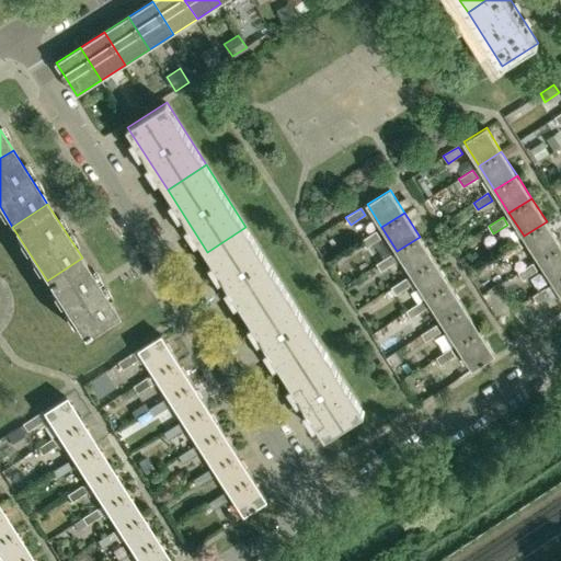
[(560,244),(547,221),(524,236),(538,260),(560,245),(560,244)]
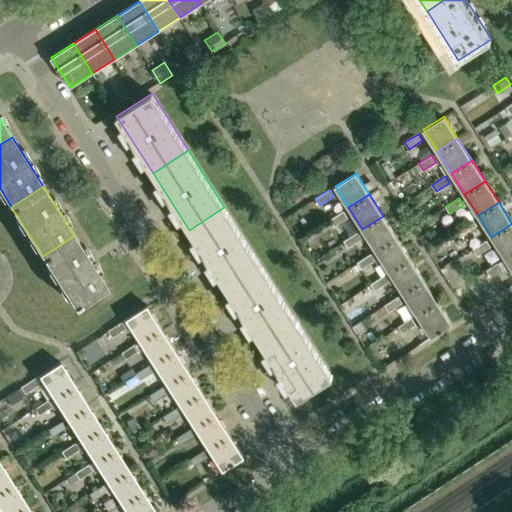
[(224,207),(189,230),(225,286),(261,264),(224,207)]
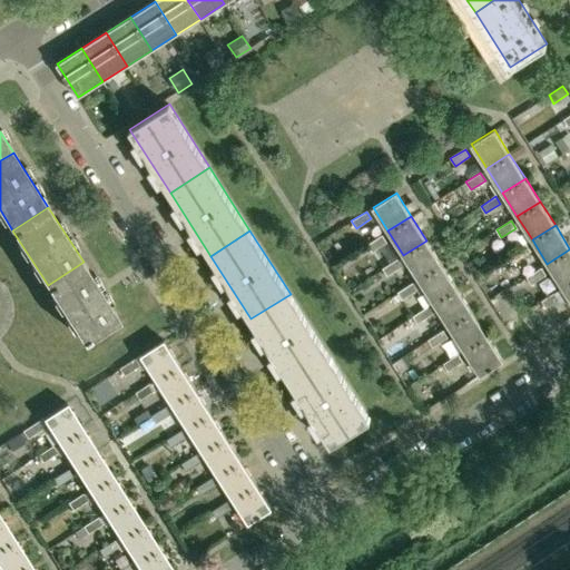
[(381,235),(366,245),(371,253),(385,243),(381,235)]
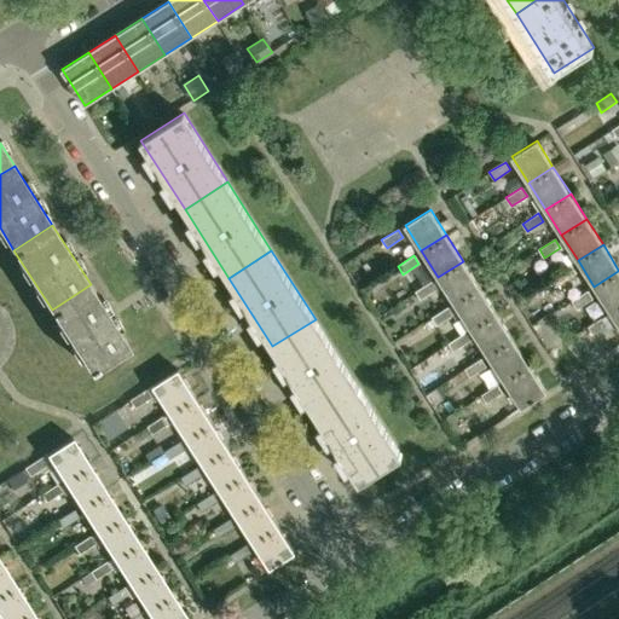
[(463,261),(438,277),(455,302),(480,287),(463,261)]
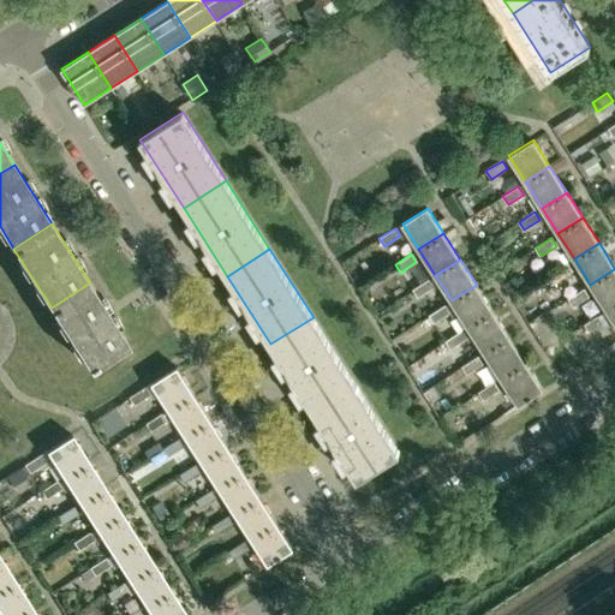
[(567,263),(551,273),(556,281),(572,272),(567,263)]
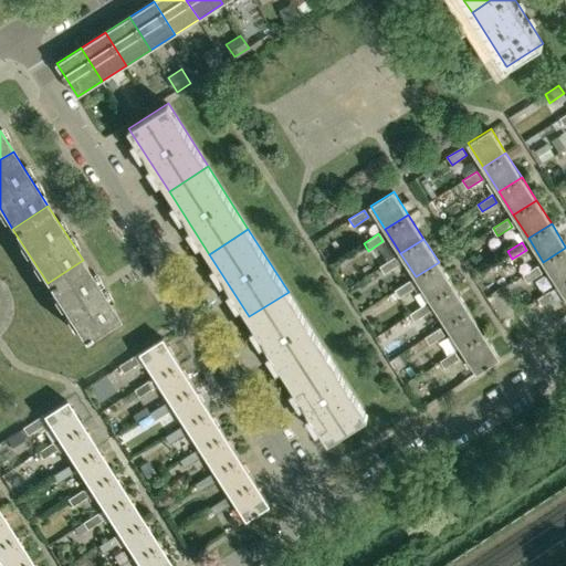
[(565,248),(543,262),(558,286),(565,281),(565,248)]
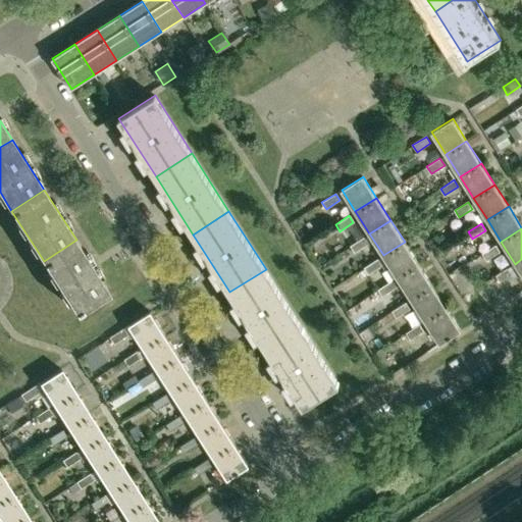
[(363,238),(350,246),(354,253),(367,245),(363,238)]
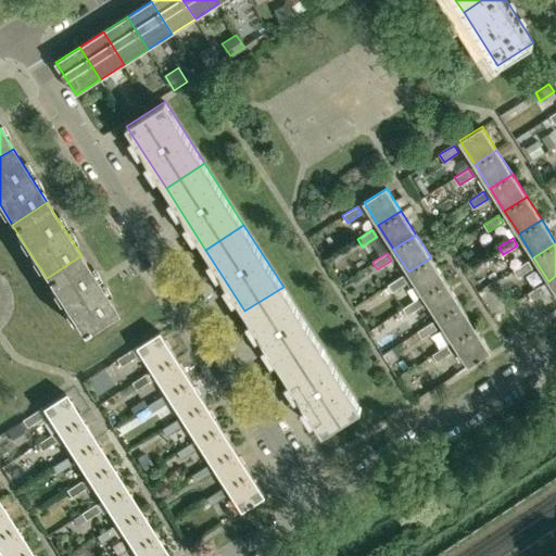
[(81,255),(47,278),(80,331),(115,308),(81,255)]
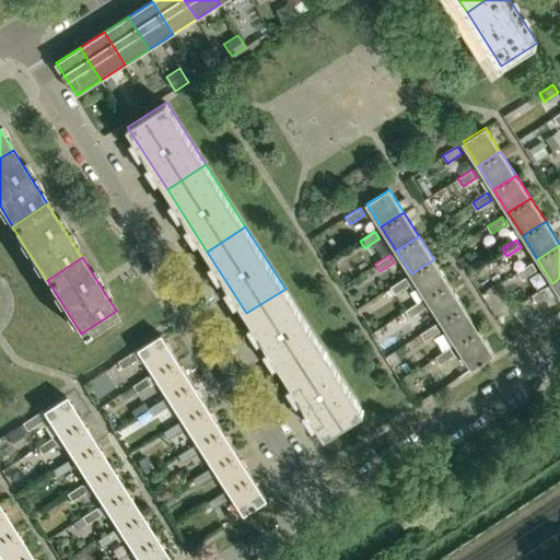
[(434,259),(411,273),(426,298),(448,282),(434,259)]
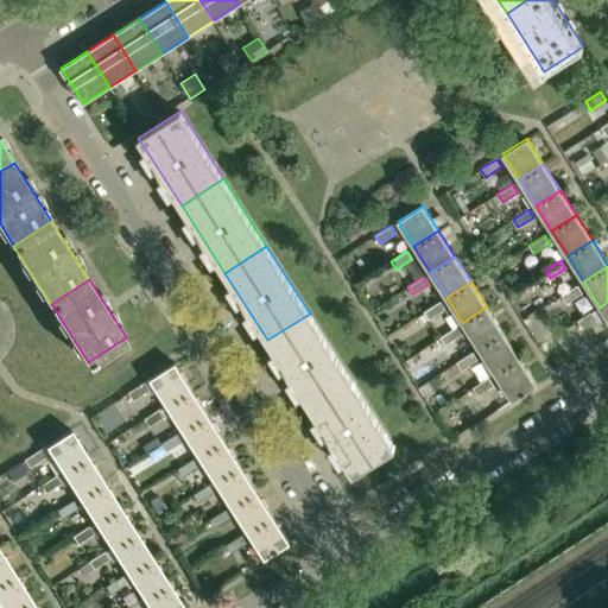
[(562,296),(561,296),(565,304),(567,304),(582,293),(577,285),(562,296)]
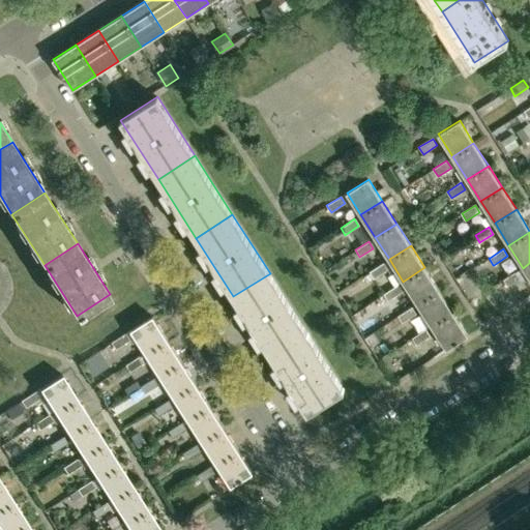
[(383,263),(369,271),(374,278),(387,270),(383,263)]
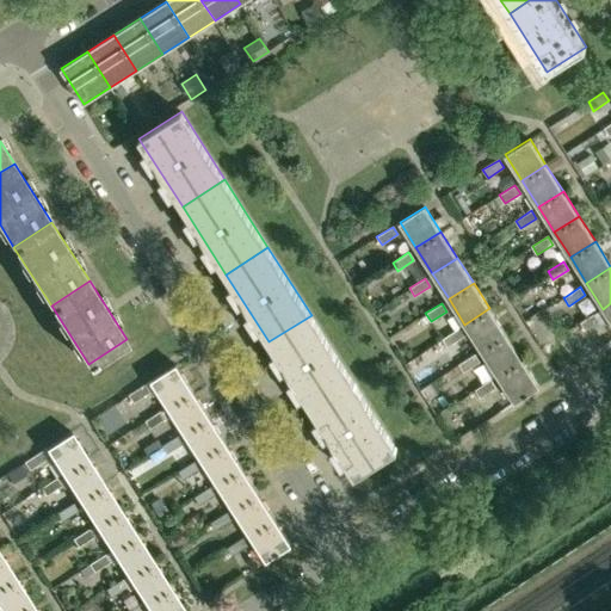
[(489,308),(464,325),(481,350),(506,334),(489,308)]
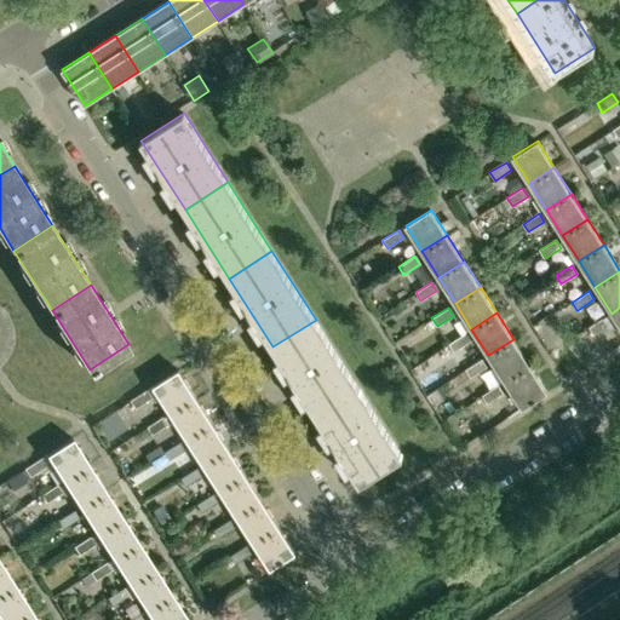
[(606,317),(590,327),(595,336),(610,326),(606,317)]
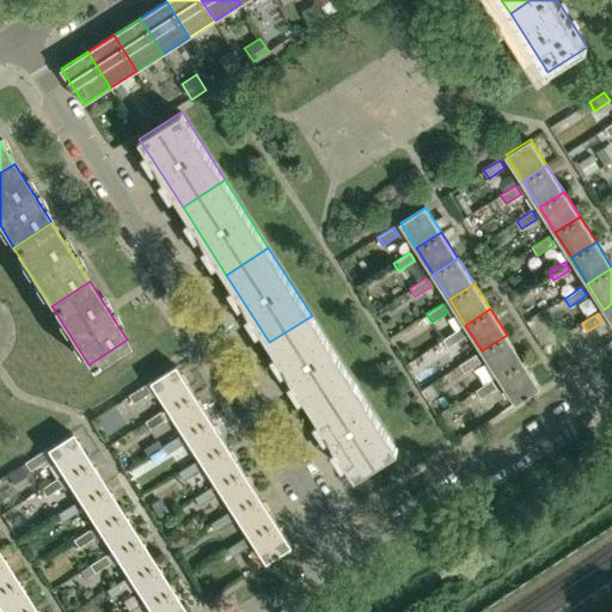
[(312,316),(269,342),(312,410),(355,383),(312,316)]
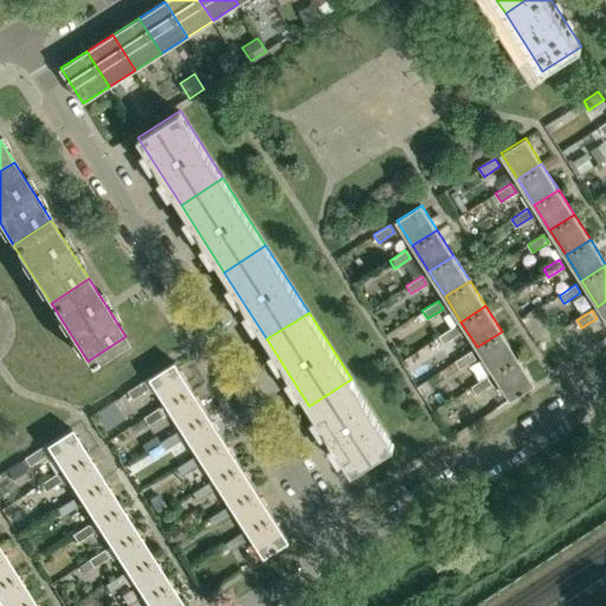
[(423,313),(417,316),(420,322),(426,318),(423,313)]
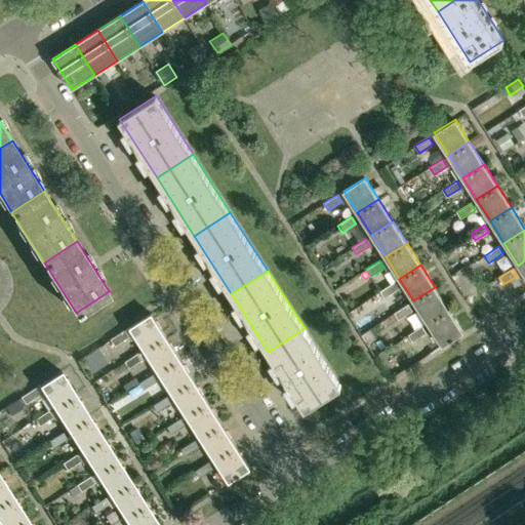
[(379,291),(385,298),(397,289),(393,283),(379,291)]
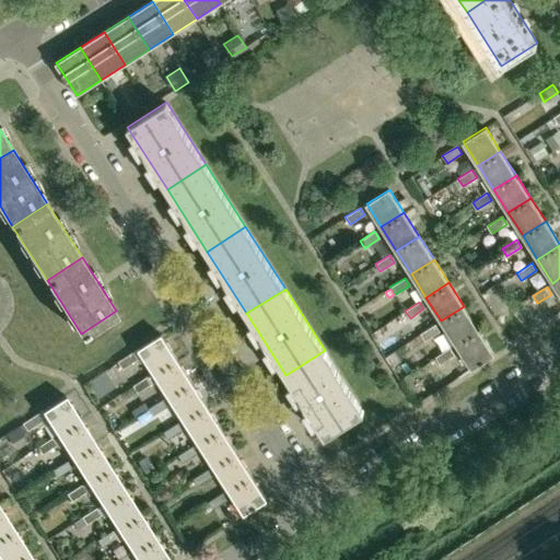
[(464,306),(441,321),(456,345),(479,330),(464,306)]
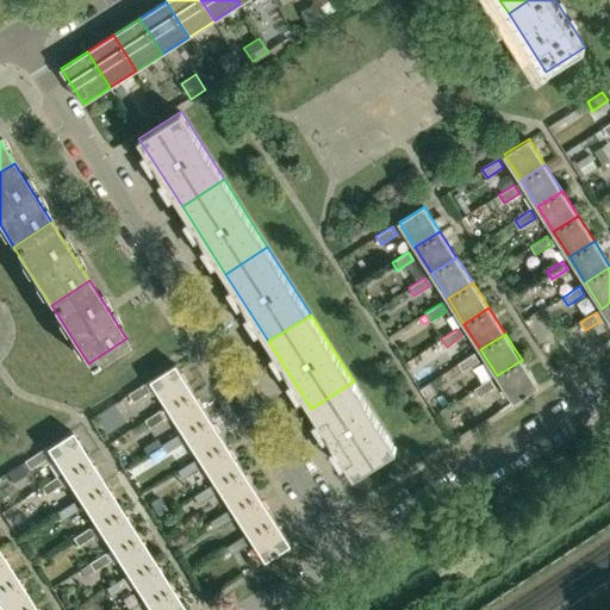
[(473,354),(458,363),(464,372),(478,362),(473,354)]
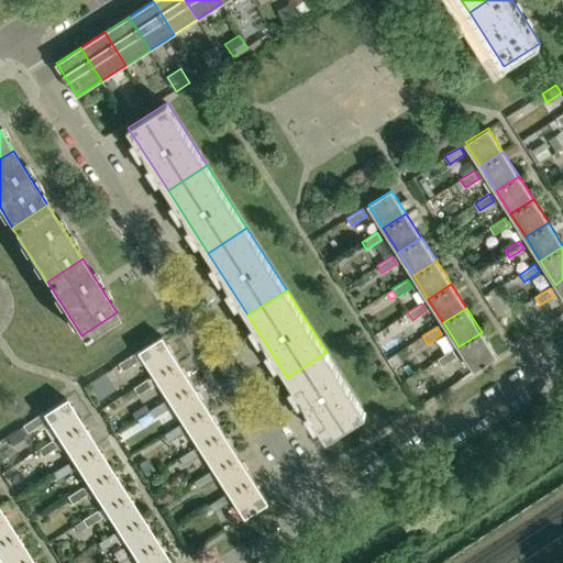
[(482,332),(459,346),(474,371),(497,356),(482,332)]
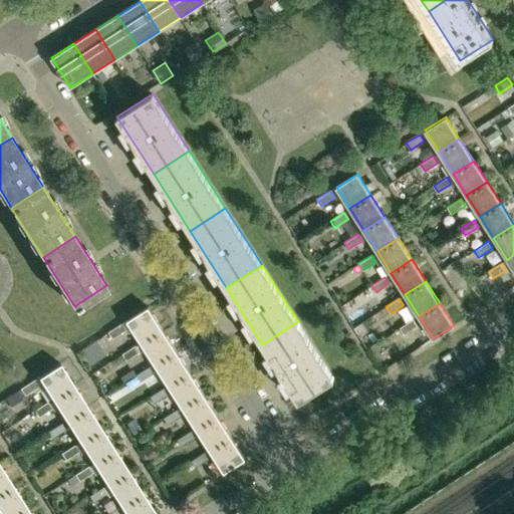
[(149,306),(108,332),(113,339),(127,330),(132,336),(137,333),(141,341),(162,327),(149,306)]
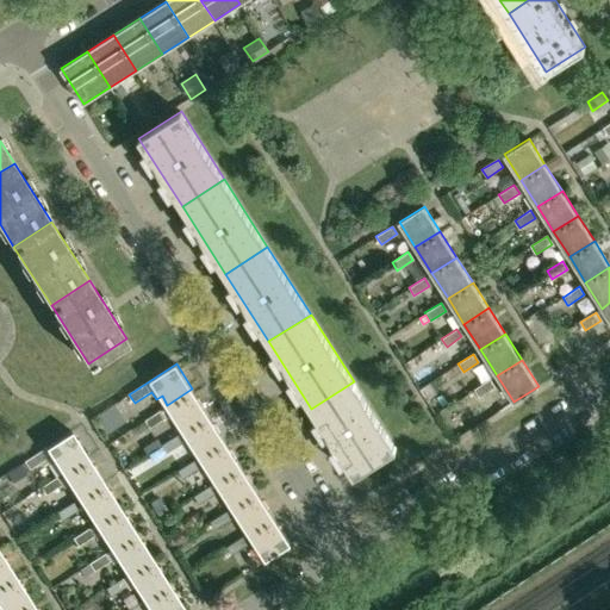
[(490,380),(474,390),(479,398),(495,388),(490,380)]
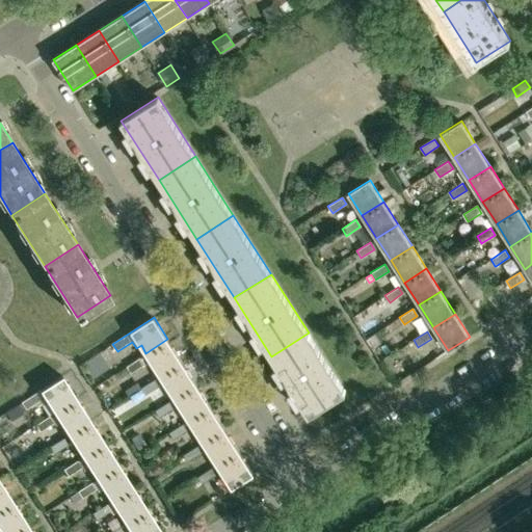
[(309,333),(271,356),(310,416),(346,392),(309,333)]
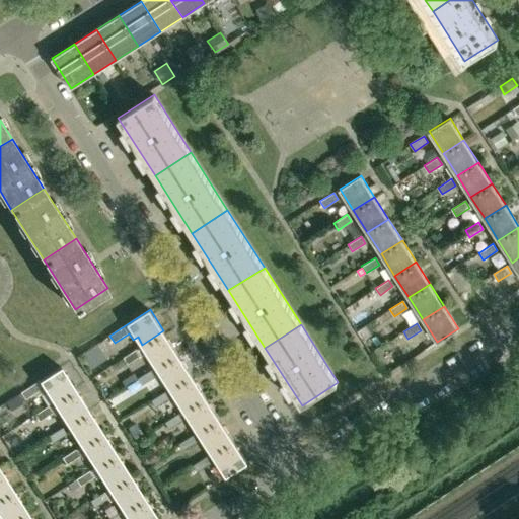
[(163,330),(142,345),(156,366),(177,353),(163,330)]
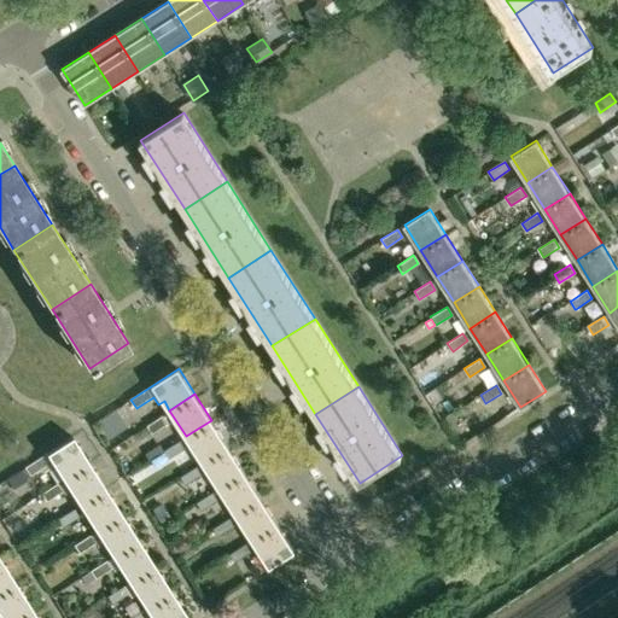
[(164,414),(147,425),(152,433),(170,423),(164,414)]
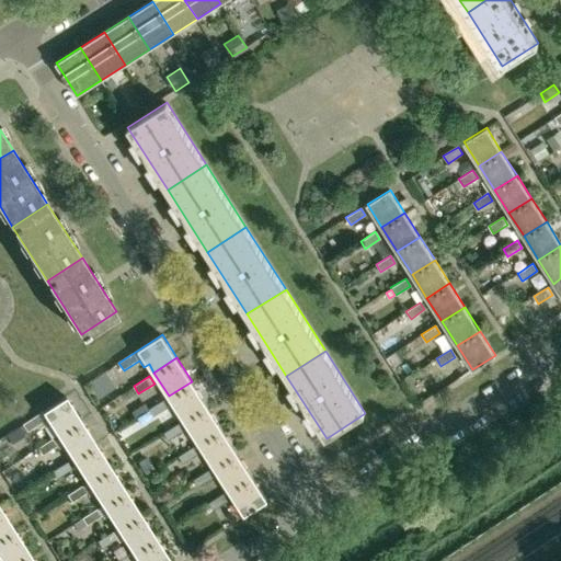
[(192,381),(169,396),(183,419),(206,404),(192,381)]
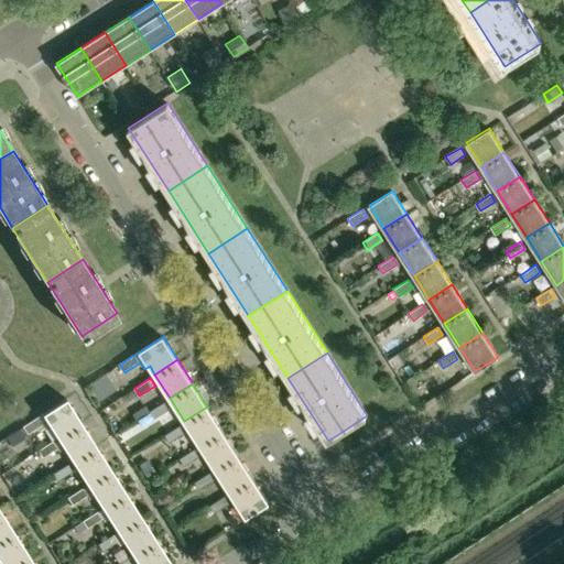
[(65,398),(42,413),(57,436),(80,422),(65,398)]
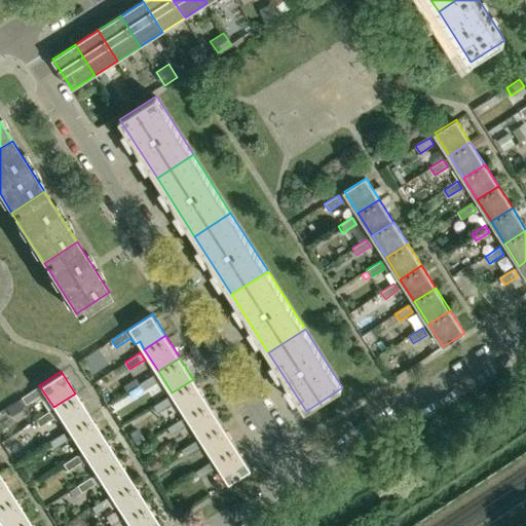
[(153,374),(139,383),(144,391),(158,382),(153,374)]
